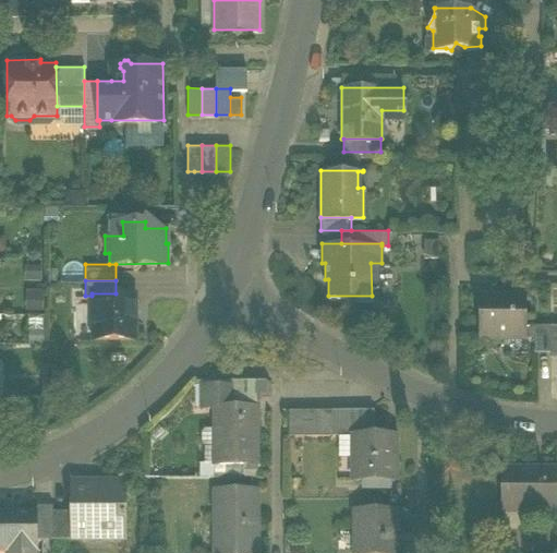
[(480,336),(524,335),(524,323),(524,292),(480,292),(480,336)]
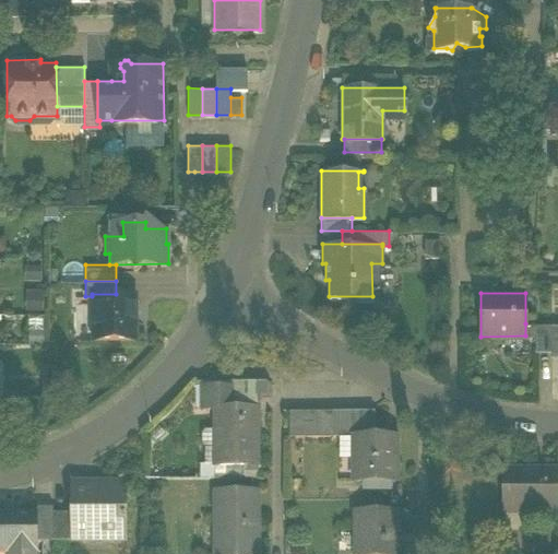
[(92,338),(135,338),(135,294),(116,294),(92,294),(92,296),(92,338)]
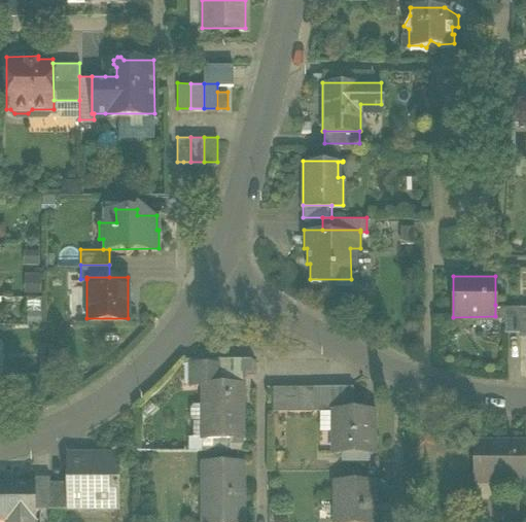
[(503,329),(519,329),(519,305),(495,305),(495,316),(503,316),(503,329)]
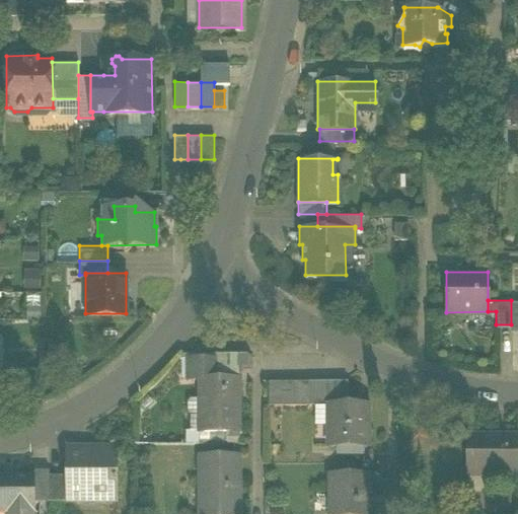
[(203,352),(203,357),(215,357),(215,376),(237,376),(237,351),(203,352)]
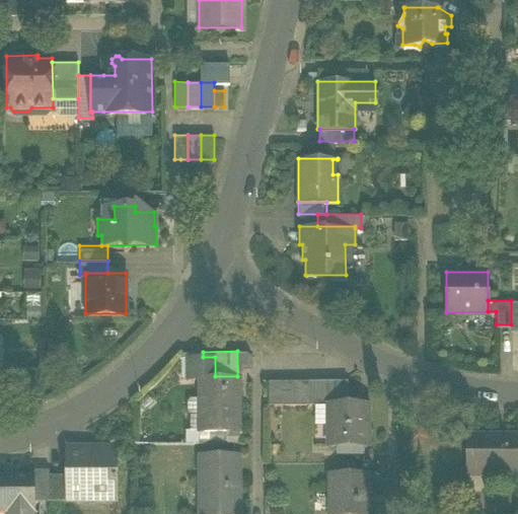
[(188,377),(199,377),(199,376),(215,376),(215,357),(203,357),(188,357),(188,377)]
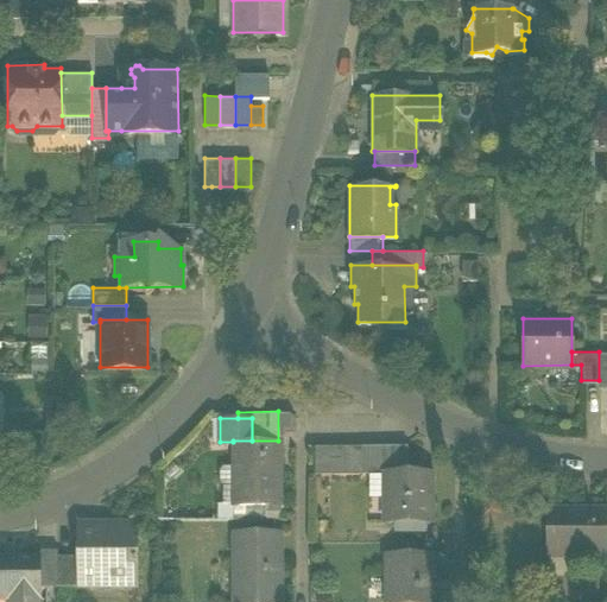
[(233,442),(233,463),(233,468),(239,468),(239,483),(239,502),(279,502),(279,441),(278,441),(252,441),(233,441),(233,442)]
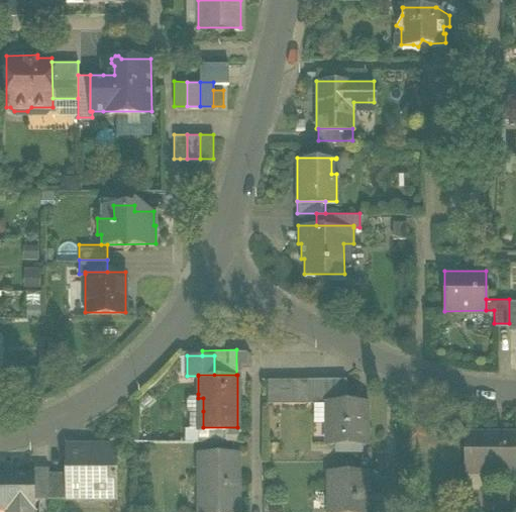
[(345,377),(332,378),(332,402),(345,402),(345,377)]
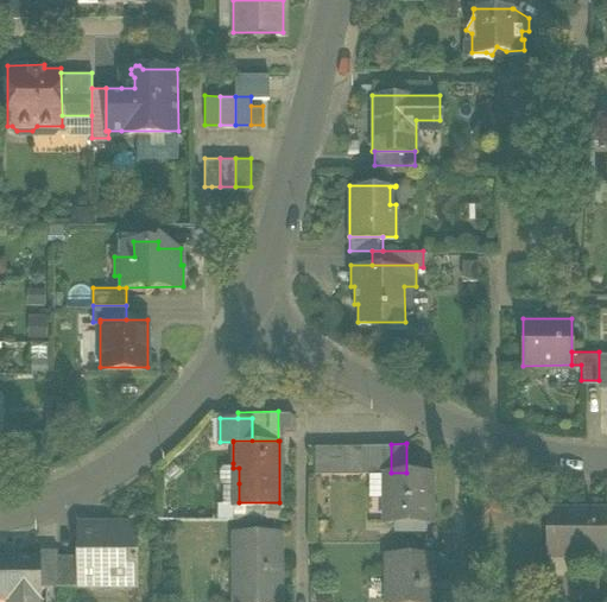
[(314,473),(329,473),(329,444),(314,444),(314,473)]
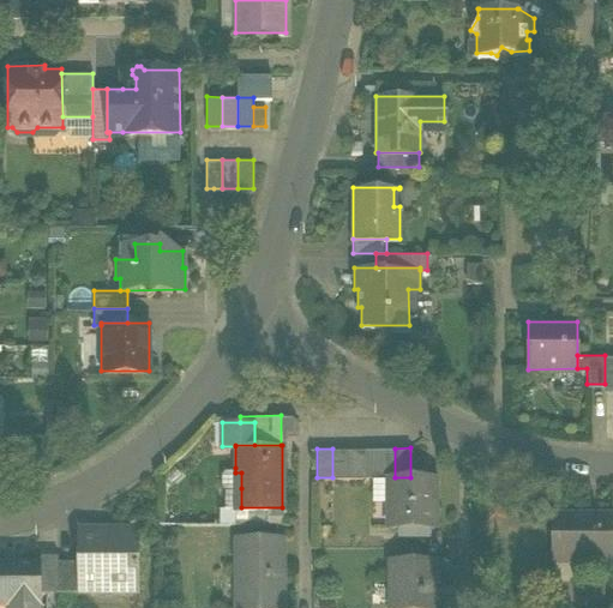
[(332,477),(348,477),(348,449),(332,449),(332,477)]
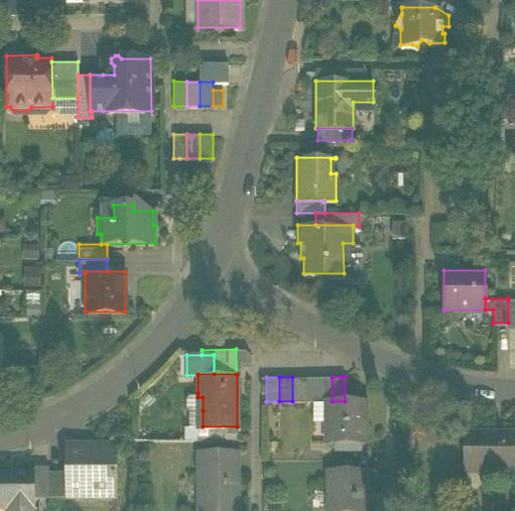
[(292,401),(305,401),(305,377),(292,377),(292,401)]
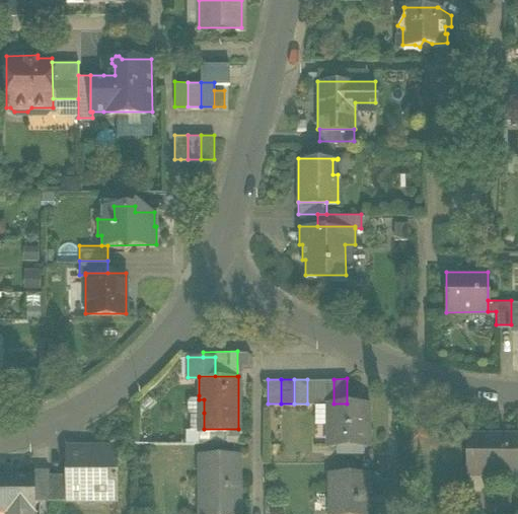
[(307,404),(320,404),(320,379),(307,379),(307,404)]
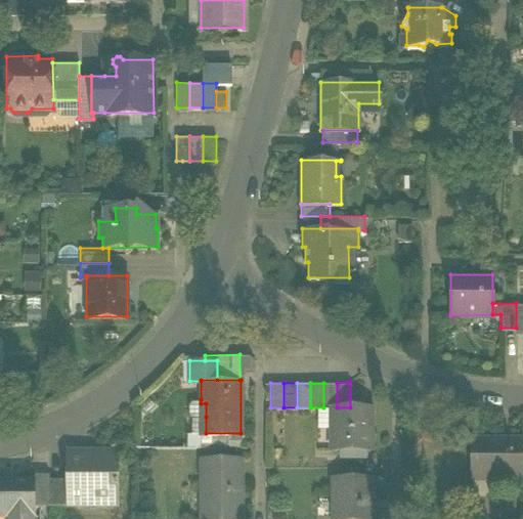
[(337,383),(323,383),(323,407),(331,407),(337,407),(337,383)]
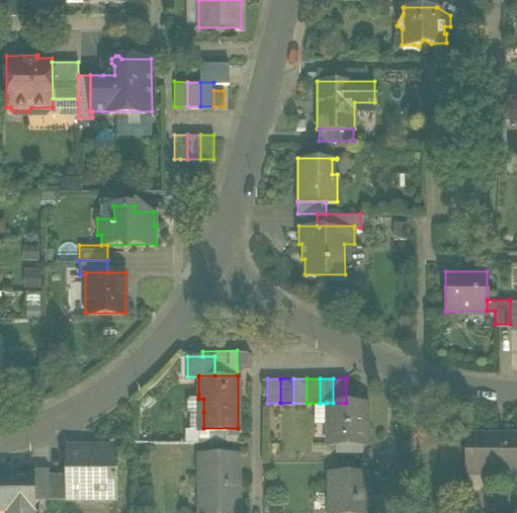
[(189,412),(203,412),(203,399),(198,399),(198,395),(189,396),(186,398),(186,409),(189,412)]
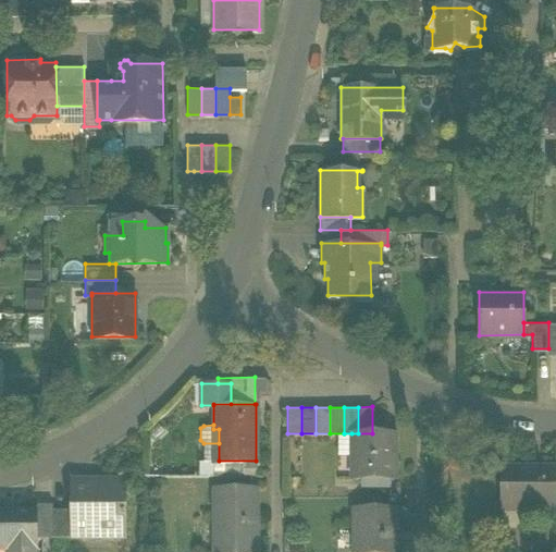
[(350,477),(395,477),(395,433),(372,433),(358,433),(351,433),(350,458),(355,458),(355,475),(350,475),(350,477)]
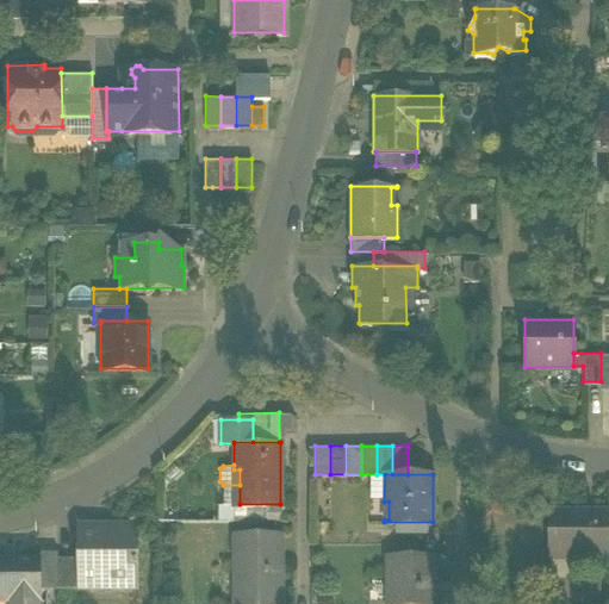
[(240,485),(223,485),(223,509),(231,509),(231,504),(240,504),(240,485)]
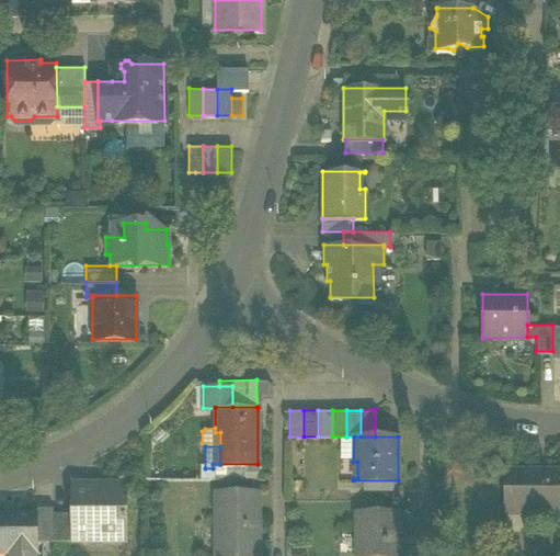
[(536,511),(559,511),(559,502),(559,471),(559,467),(504,468),(504,511),(505,511),(505,505),(536,505),(536,511)]
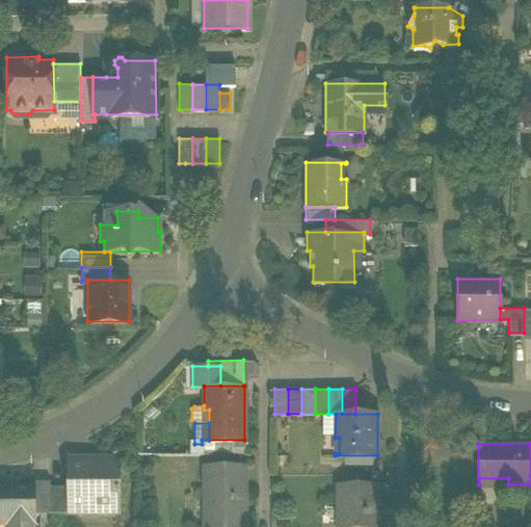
[(91,510),(120,510),(120,455),(97,455),(97,460),(69,460),(69,456),(67,456),(67,484),(67,505),(68,505),(91,505),(91,510)]
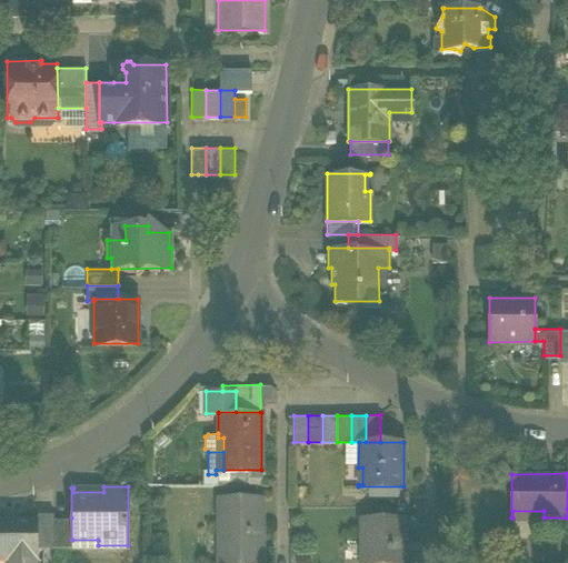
[(217,562),(261,562),(261,496),(218,496),(217,562)]
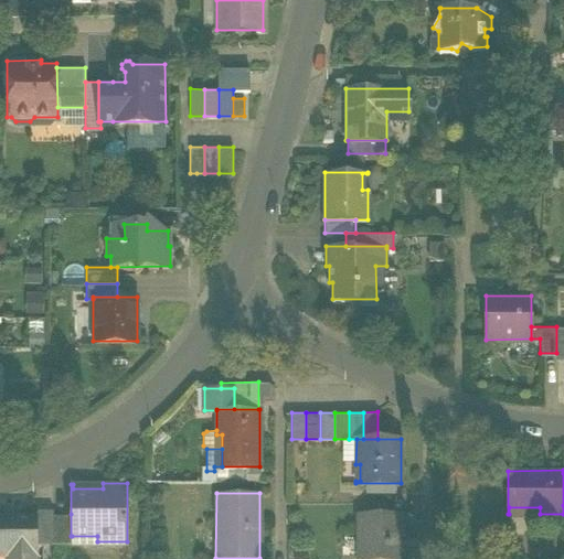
[(36,543),(52,541),(52,514),(52,508),(36,508),(36,515),(36,543)]
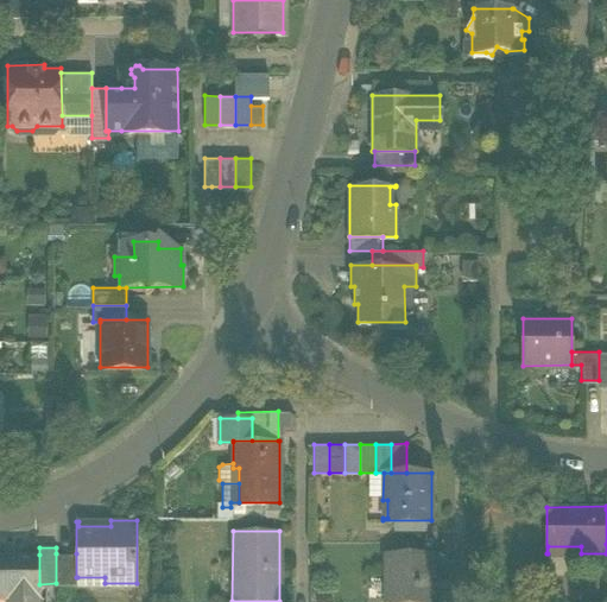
[(76,553),(56,553),(56,583),(56,584),(77,584),(77,583),(77,577),(76,577),(76,553)]
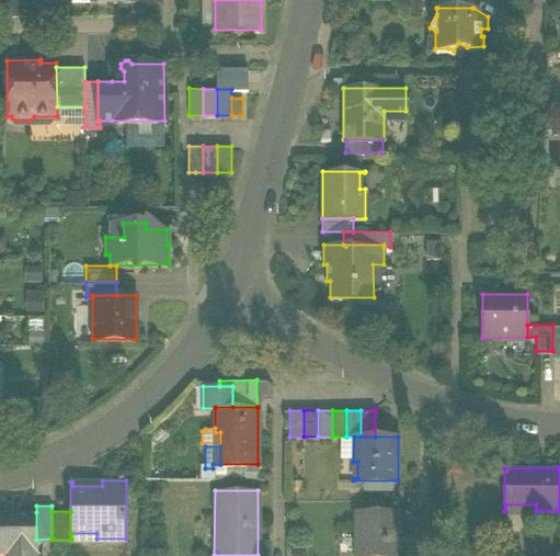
[(355,555),(398,555),(398,511),(355,511),(355,555)]
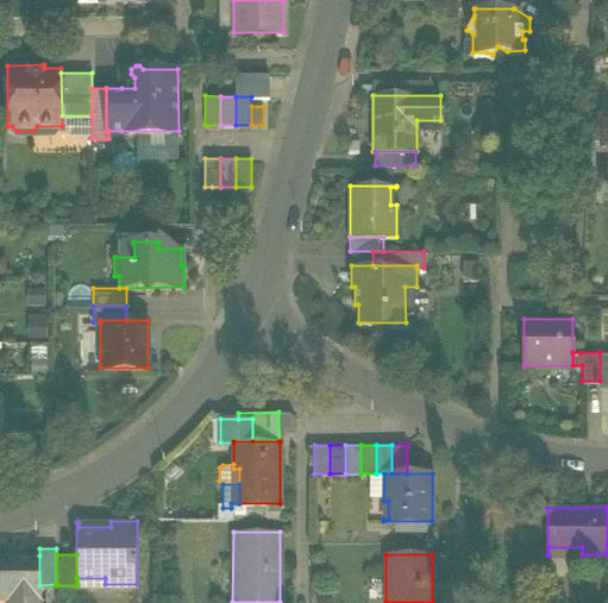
[(7,602),(39,602),(39,585),(39,556),(0,556),(0,598),(7,598),(7,602)]
